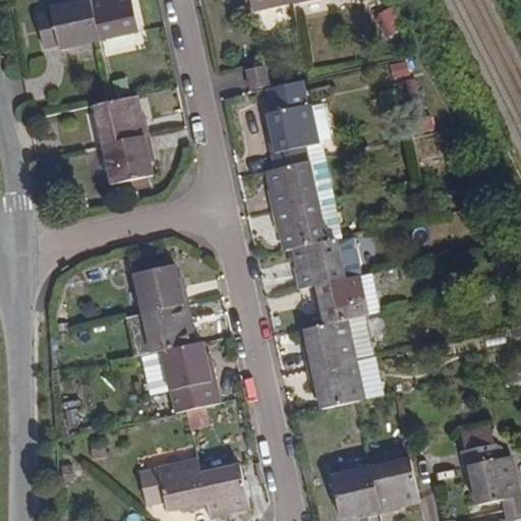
[(96,40),(87,0),(69,0),(70,2),(49,6),(50,10),(36,13),(44,48),(57,45),(58,49),(96,40)]
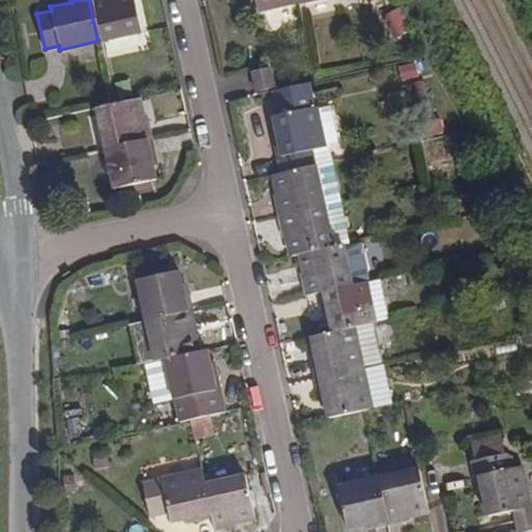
[(139,31),(131,0),(88,0),(98,41),(139,31)]
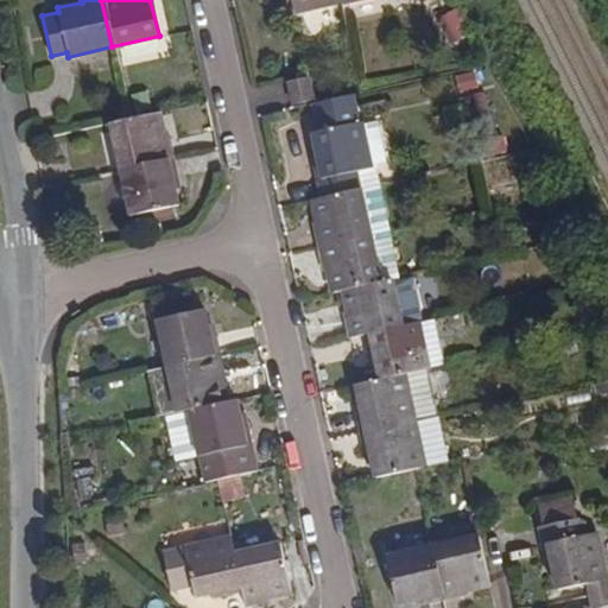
[(344,0),(295,0),(298,11),(344,0)]
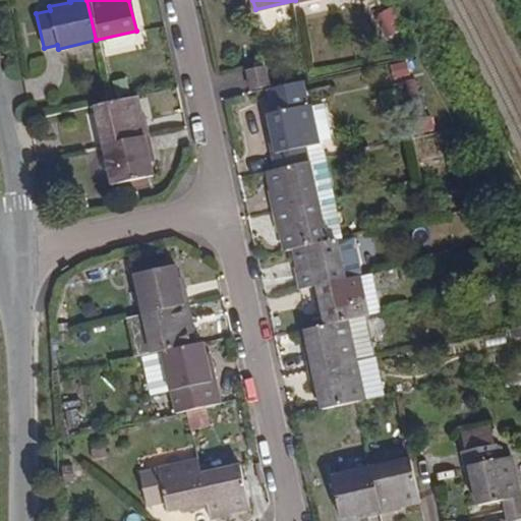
[(266,83),(262,68),(251,71),(254,85),(266,83)]
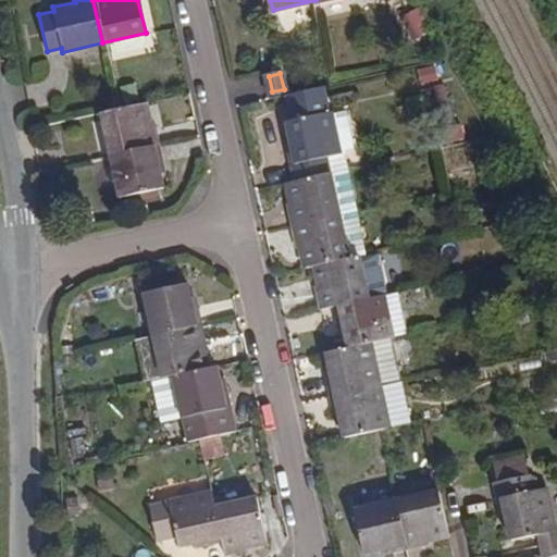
[(336,155),(321,85),(285,93),(291,119),(284,120),(288,141),(283,144),(293,182),(332,173),(327,157),(336,155)]
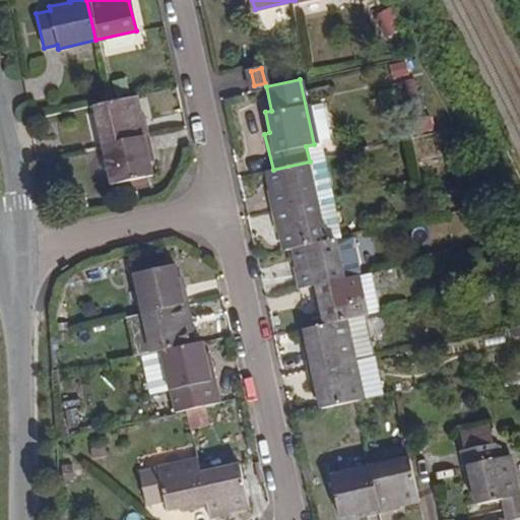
[(399,142),(428,139),(421,84),(393,88),(399,142)]
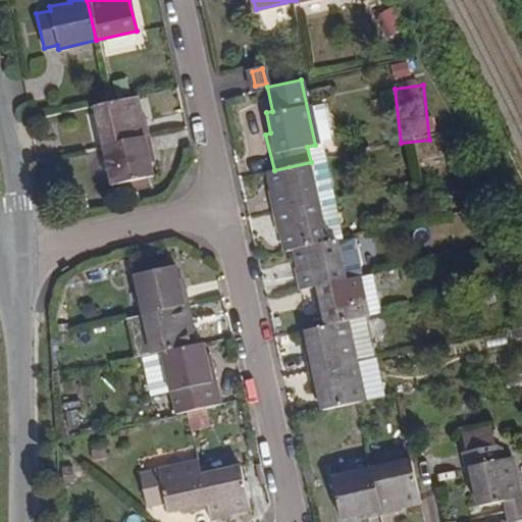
[(141,114),(136,95),(94,105),(103,145),(151,134),(146,113),(141,114)]
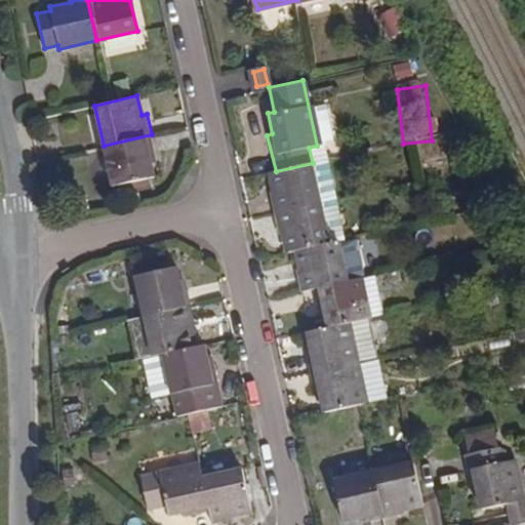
[(155,175),(151,158),(157,157),(152,134),(104,146),(113,185),(155,175)]
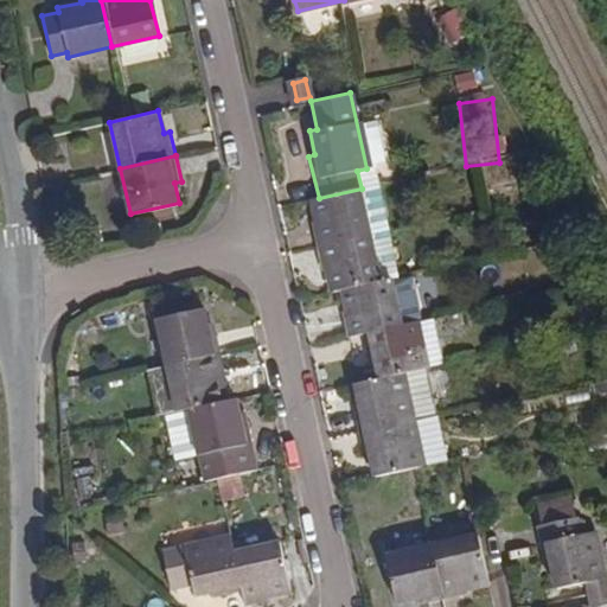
[(381,184),(376,166),(366,168),(357,171),(362,189),(381,184)]
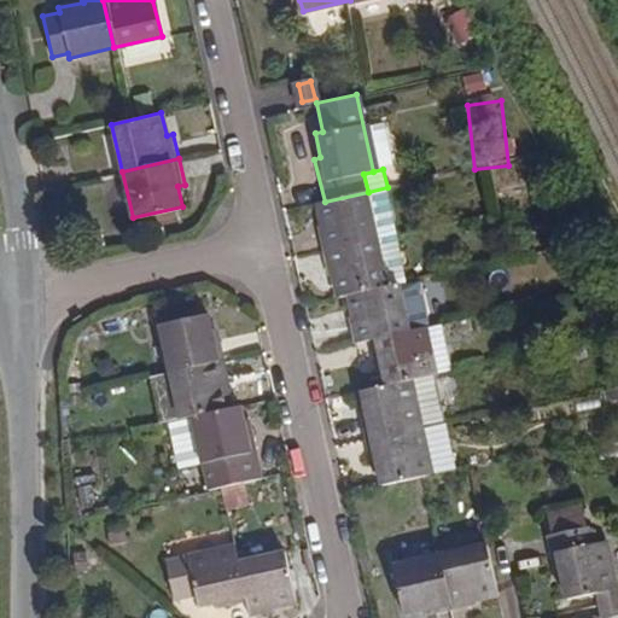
[(397,234),(388,187),(368,192),(379,238),(397,234)]
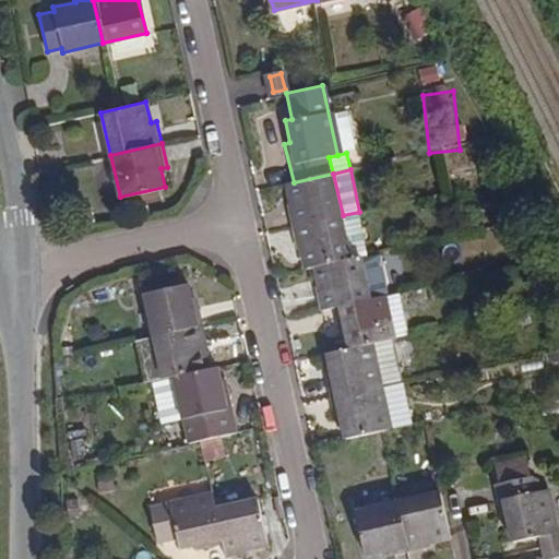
[(343,215),(333,174),(294,182),(287,183),(292,202),(286,203),(292,227),(343,215)]
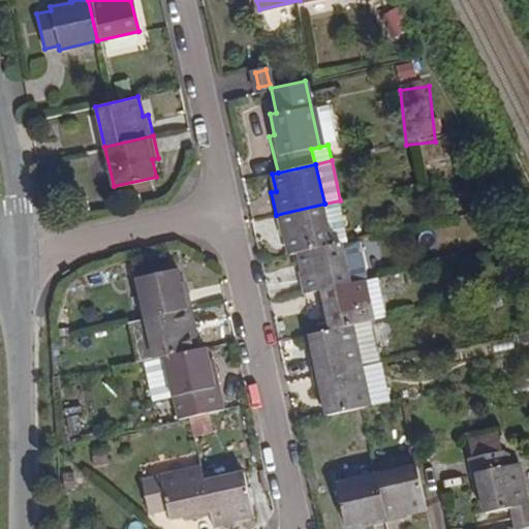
[(350,242),(340,200),(324,204),(334,246),(341,244),(350,242)]
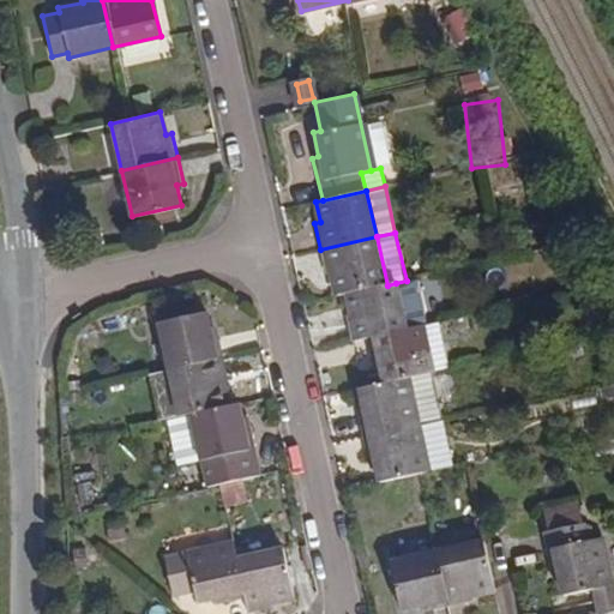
[(387,286),(377,236),(320,250),(325,272),(331,271),(337,296),(347,295),(387,286)]
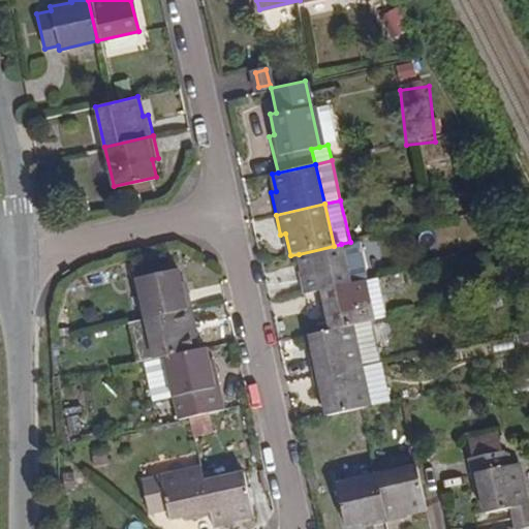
[(368,280),(360,240),(350,242),(341,244),(350,284),(363,281),(368,280)]
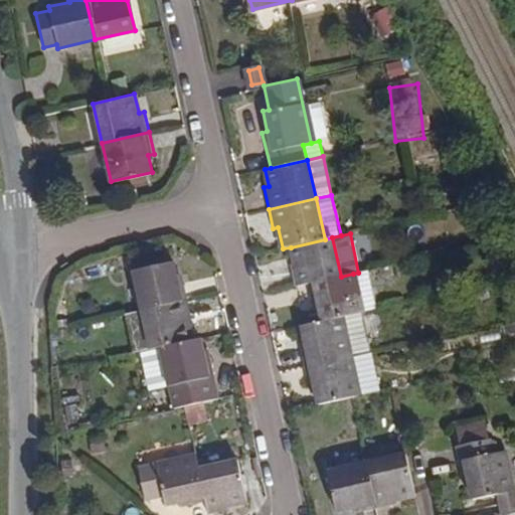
[(341,277),(332,237),(325,239),(291,247),(294,264),(290,265),(295,287),(308,284),(341,277)]
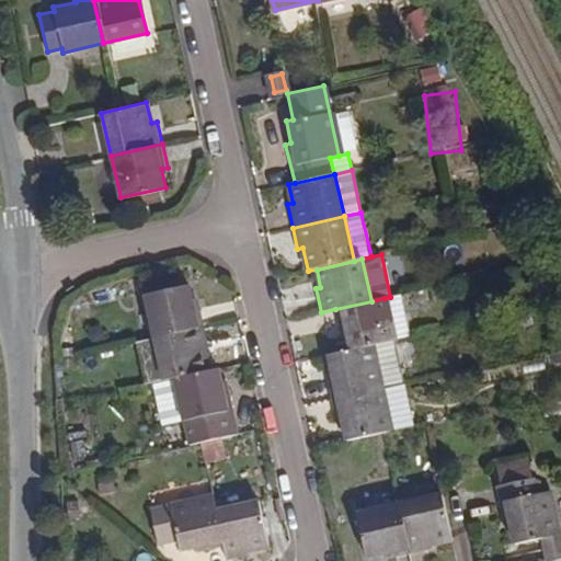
[(203,329),(197,305),(191,307),(186,286),(137,297),(142,321),(147,341),(203,329)]
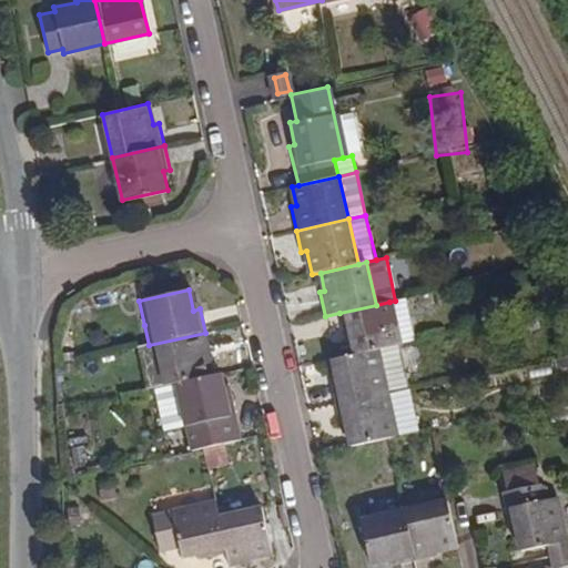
[(415,340),(405,298),(395,301),(389,302),(399,343),(415,340)]
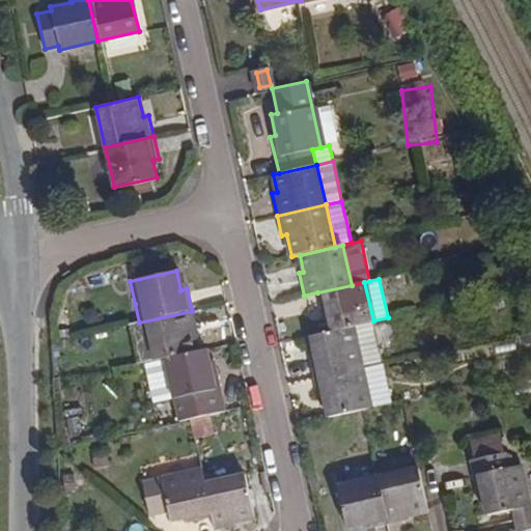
[(373,320),(364,282),(352,285),(317,292),(322,311),(328,309),(333,330),(353,326),(373,320)]
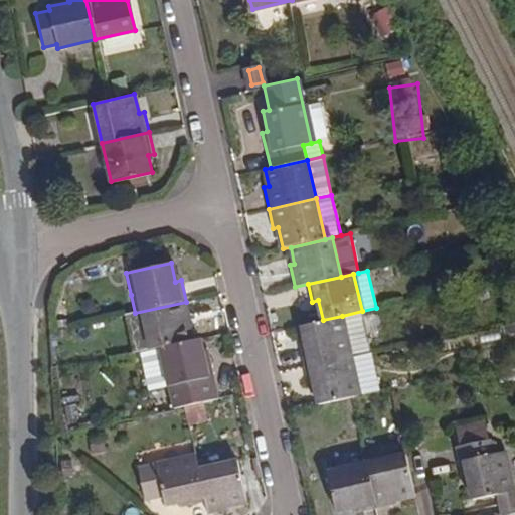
[(187,342),(183,323),(190,322),(186,302),(135,313),(144,351),(187,342)]
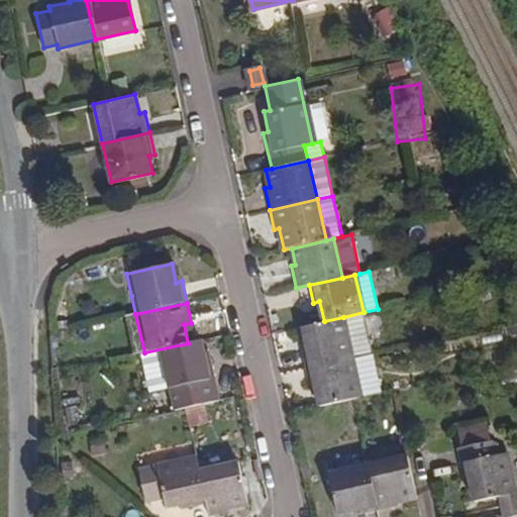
[(373,352),(364,312),(343,317),(353,357),(373,352)]
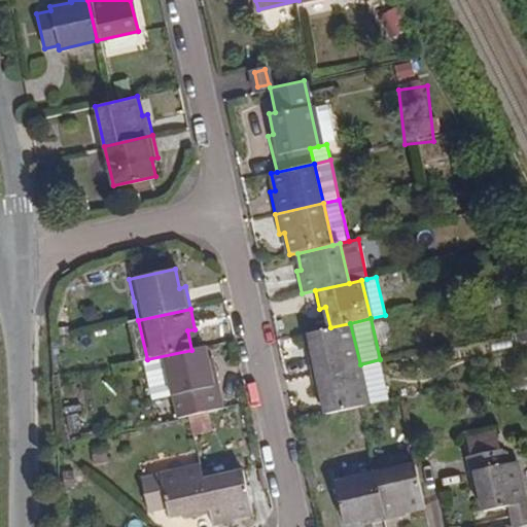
[(360,364),(350,323),(330,327),(306,334),(310,353),(305,354),(310,376),(360,364)]
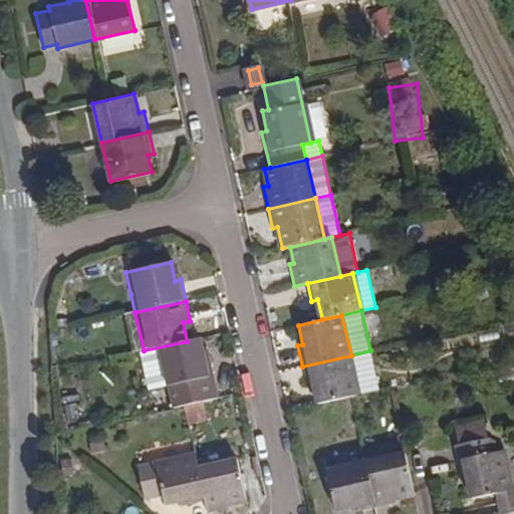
[(216,401),(207,358),(200,359),(195,339),(187,341),(144,350),(134,353),(148,416),(216,401)]
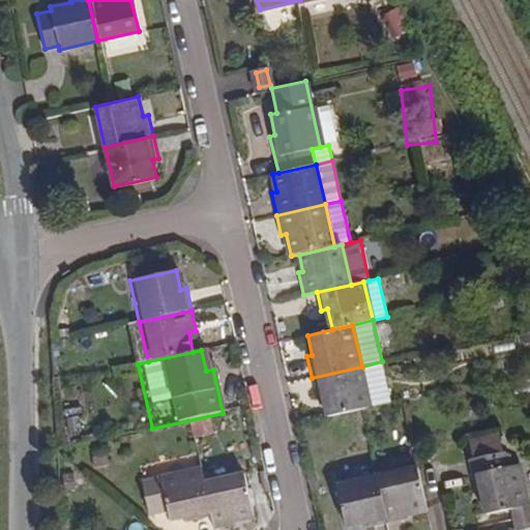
[(391,402),(382,361),(362,366),(371,407),(391,402)]
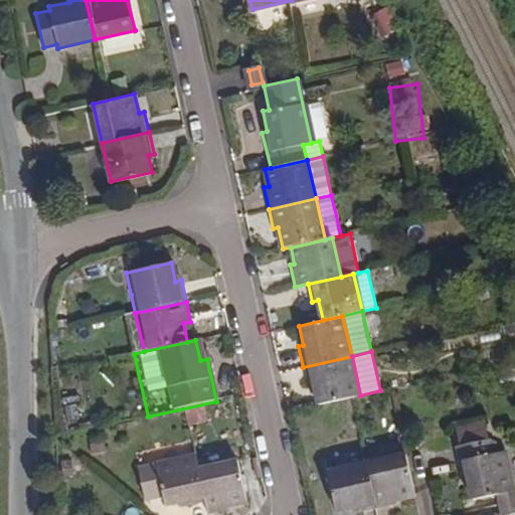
[(360,395),(352,356),(303,367),(308,388),(313,386),(317,405),(360,395)]
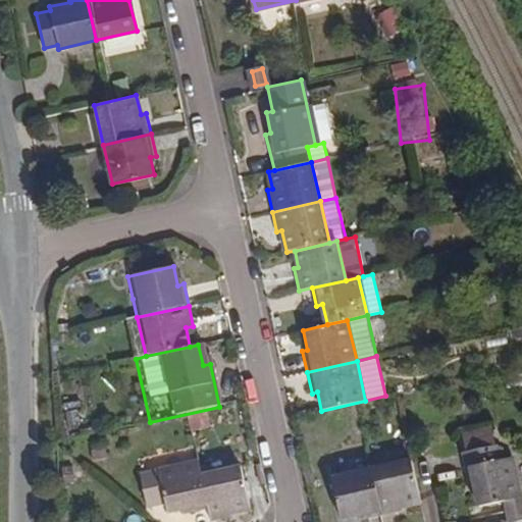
[(521,497),(511,455),(500,458),(496,441),(462,450),(471,486),(475,485),(480,507),(504,501),(521,497)]
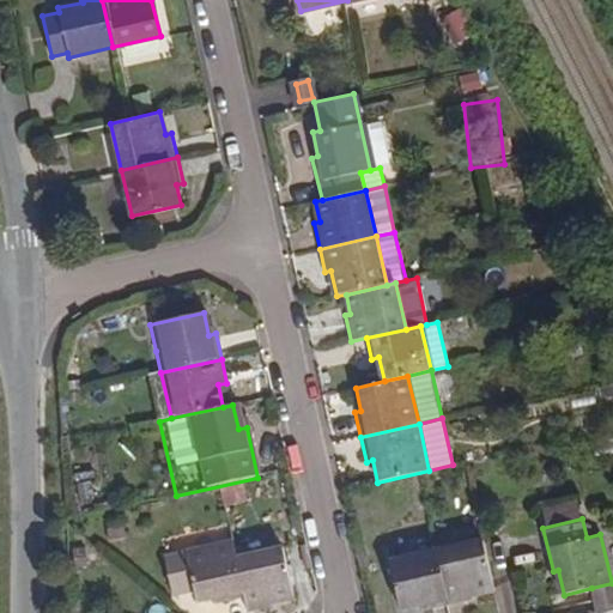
[(493,589),(481,540),(434,551),(447,608),(471,602),(469,595),(493,589)]
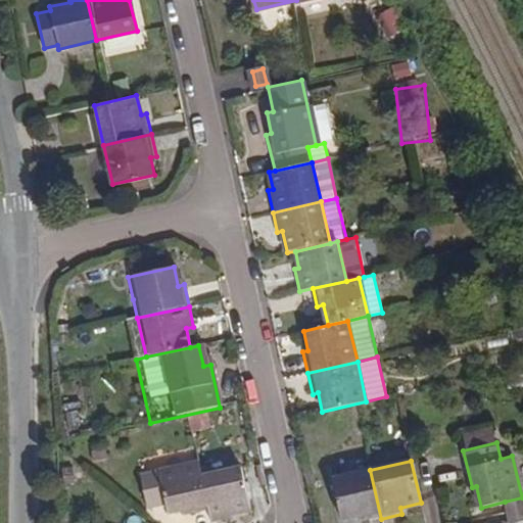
[(207,510),(199,475),(196,462),(136,475),(143,505),(163,501),(167,511),(188,506),(190,514),(207,510)]
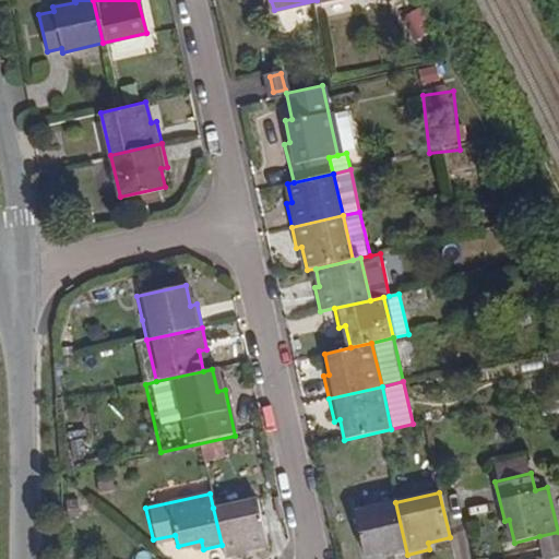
[(266,542),(257,498),(213,508),(222,545),(225,558),(248,554),(246,546),(266,542)]
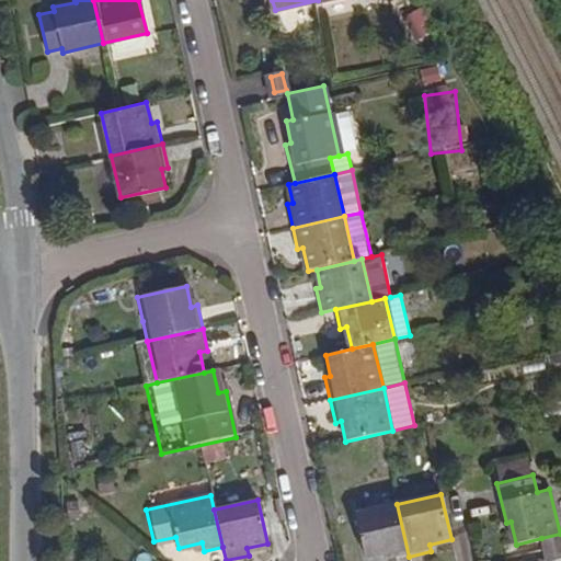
[(390,560),(409,557),(397,504),(355,514),(365,559),(386,553),(388,560),(390,560)]
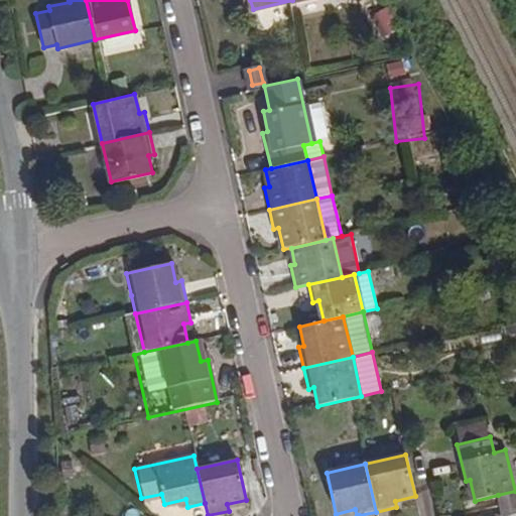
[(515,515),(515,490),(515,491),(498,495),(502,515),(515,515)]
